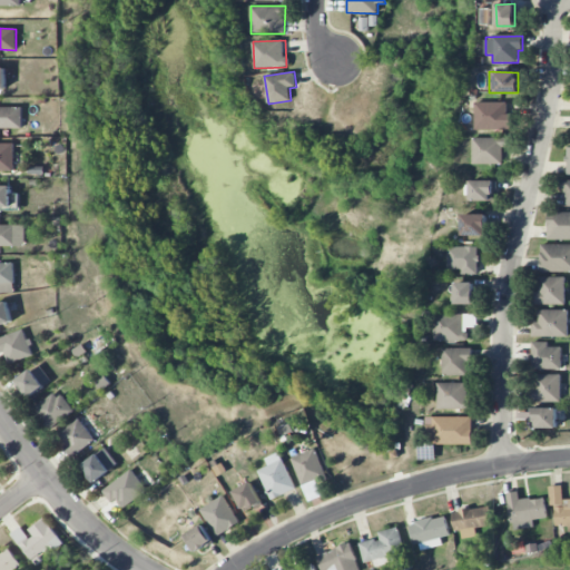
[(474,102),(474,130),(512,130),(512,115),(508,115),(508,102),(474,102)]
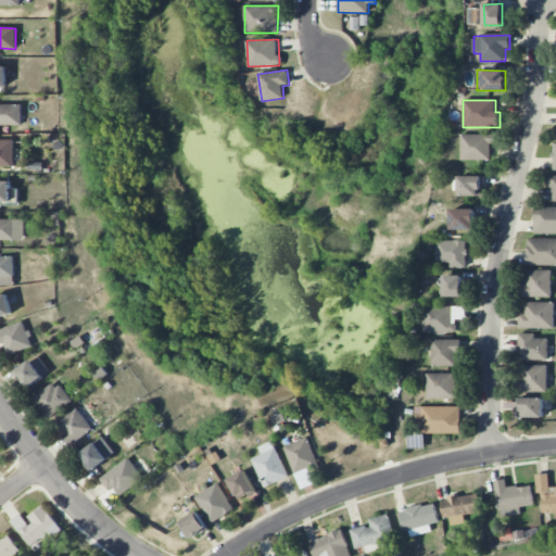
[(0,124),(22,125),(22,104),(0,104),(0,124)]
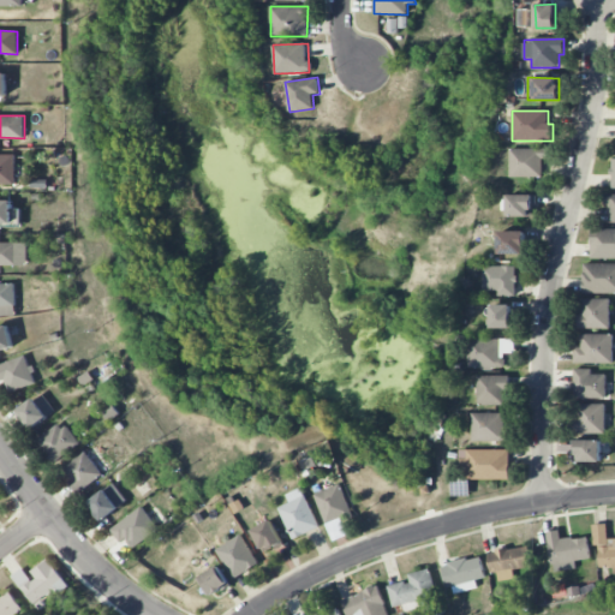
[(511,178),(543,177),(543,159),(548,159),(548,149),(511,149),(511,178)]
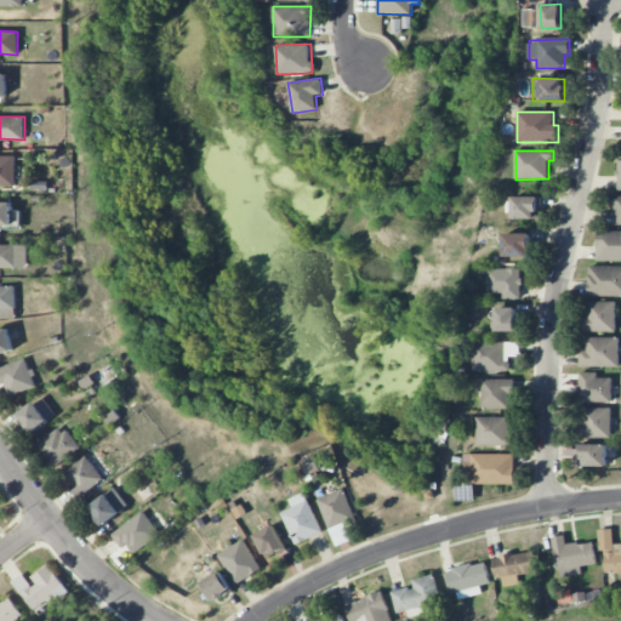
[(0,186),(16,186),(16,155),(0,155),(0,186)]
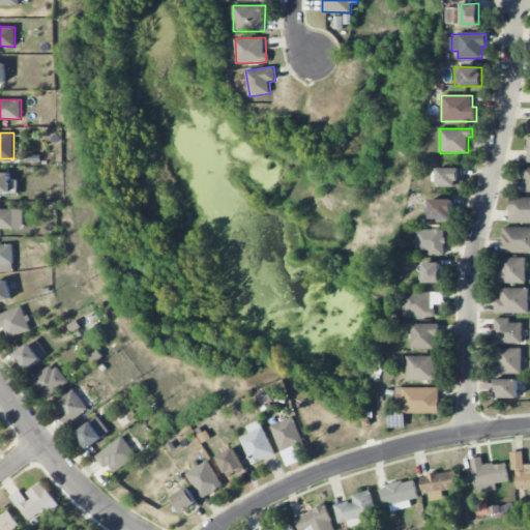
[(460,168),(435,169),(435,187),(460,186),(460,168)]
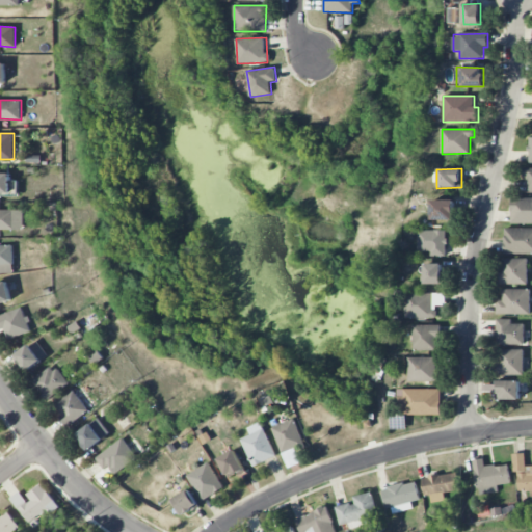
[(10,174),(0,173),(0,192),(11,193),(10,174)]
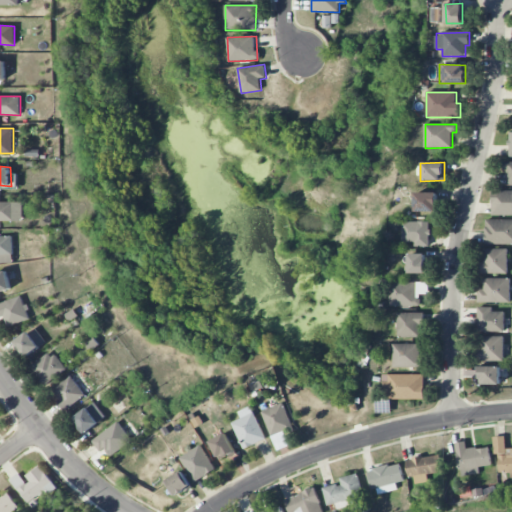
[(511,190),(492,190),(491,215),(511,215),(511,190)]
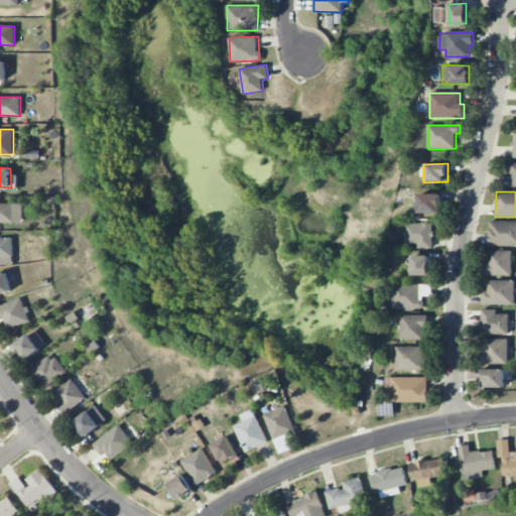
[(440,194),(419,195),(419,214),(440,213),(440,194)]
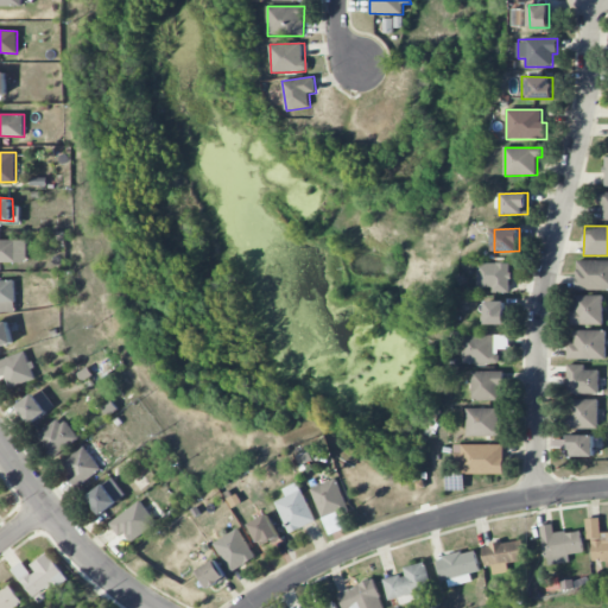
[(0,261),(26,263),(26,240),(0,239),(0,261)]
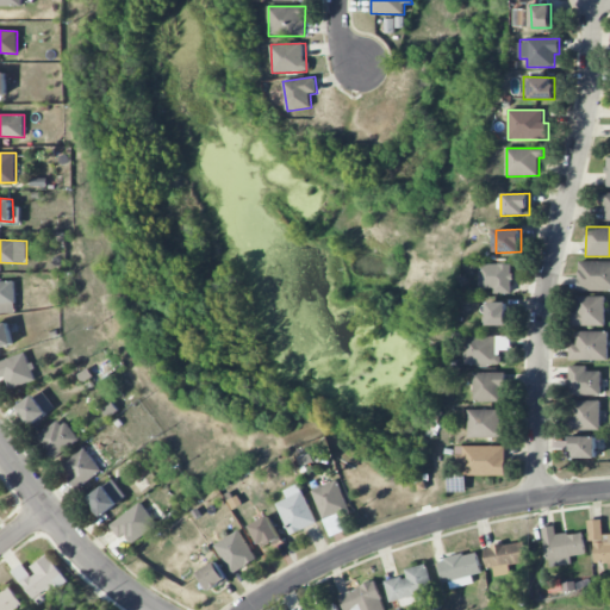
[(609,261),(578,261),(578,291),(609,291),(609,261)]
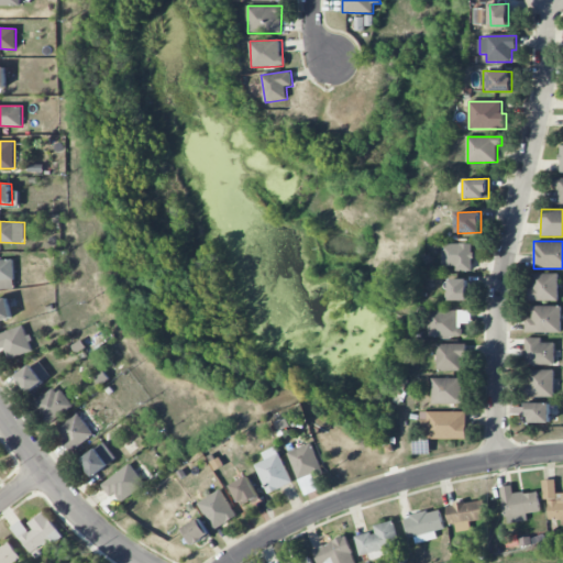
[(455,271),(474,271),(473,243),(442,244),(442,266),(455,266),(455,271)]
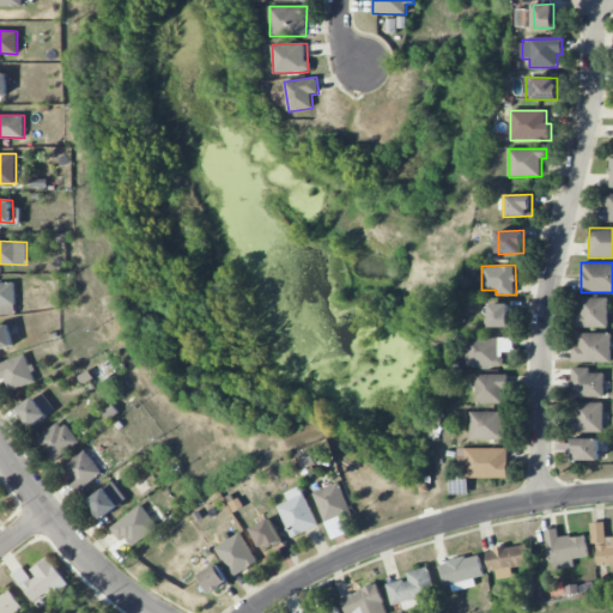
[(14,283),(0,283),(0,315),(16,315),(14,283)]
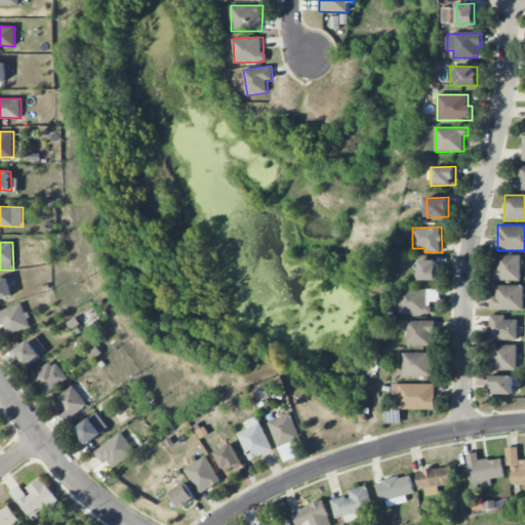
[(521,280),(520,254),(495,255),(495,281),(521,280)]
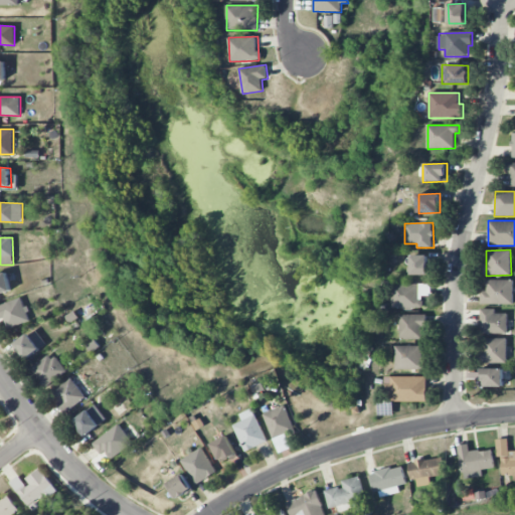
[(428,274),(428,255),(410,255),(410,274),(428,274)]
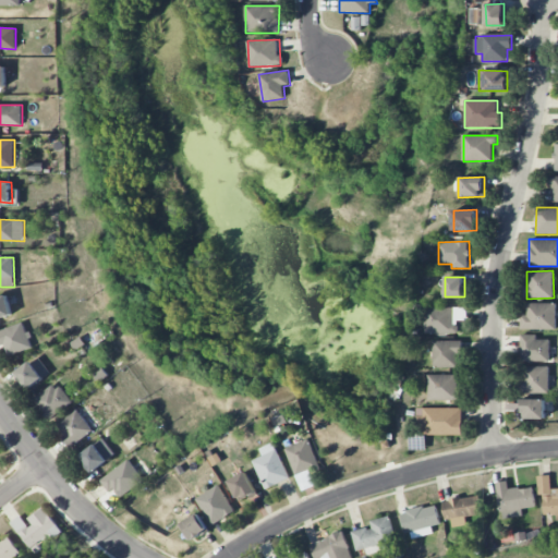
[(0,317),(11,316),(9,295),(0,296),(0,317)]
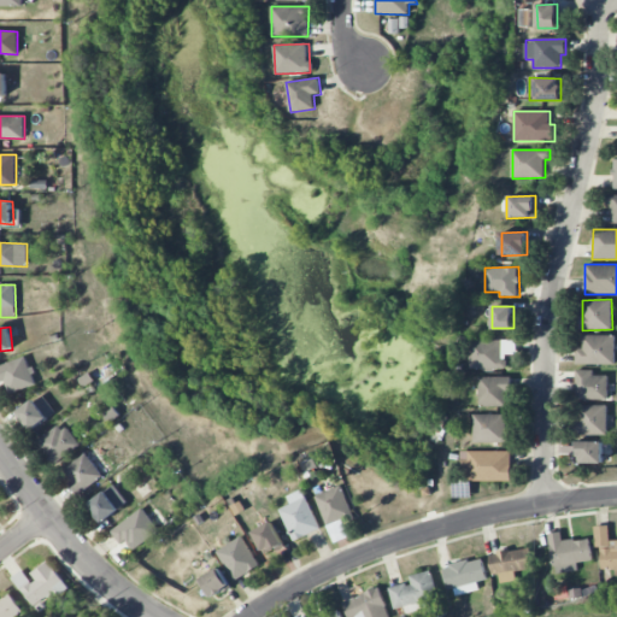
[(615,364),(615,335),(582,335),(583,348),(575,348),(575,365),(615,364)]
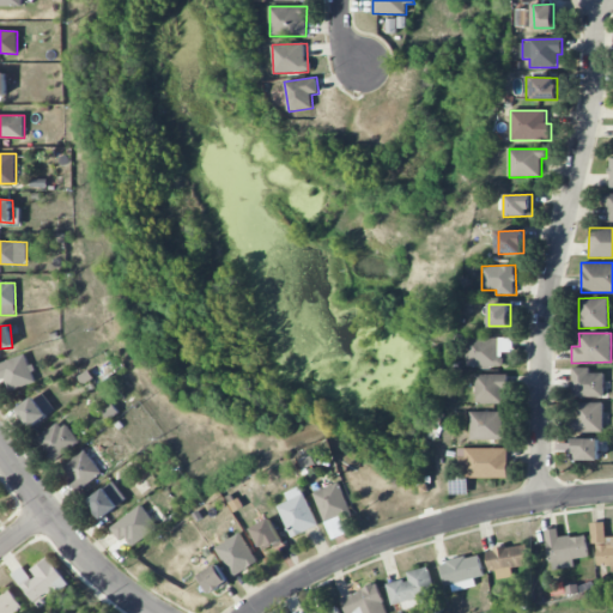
[(499,338),(466,339),(467,366),(504,365),(504,357),(499,357),(499,338)]
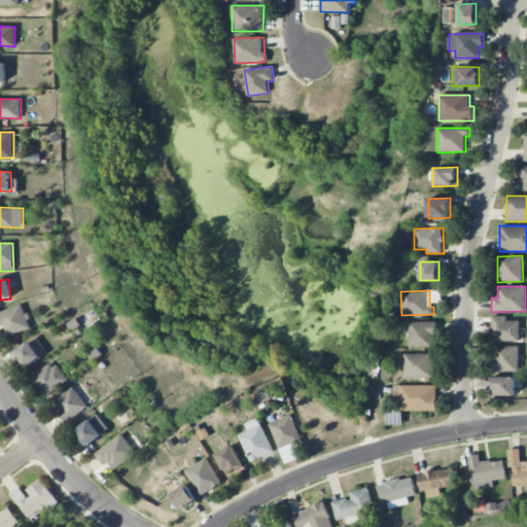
[(32,328),(23,305),(0,312),(0,320),(6,338),(32,328)]
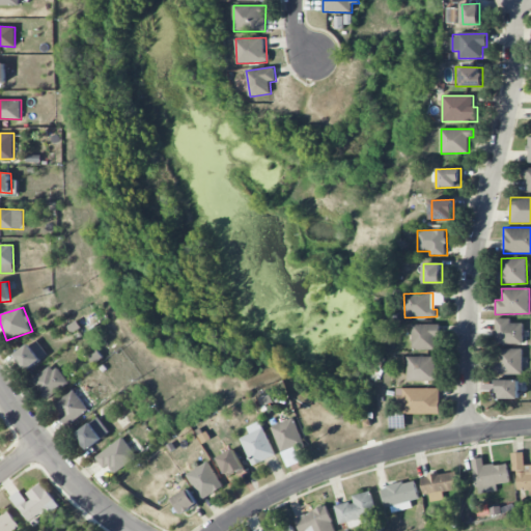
[(523,344),(524,324),(510,323),(511,318),(495,318),(495,344),(523,344)]
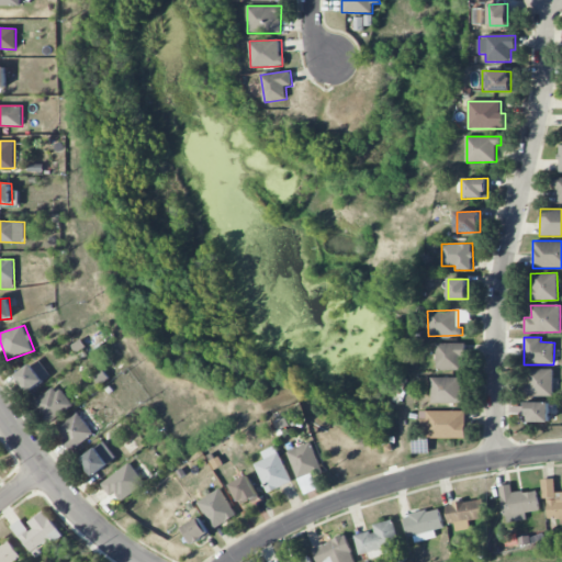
[(464,343),(437,343),(436,370),(464,371),(464,343)]
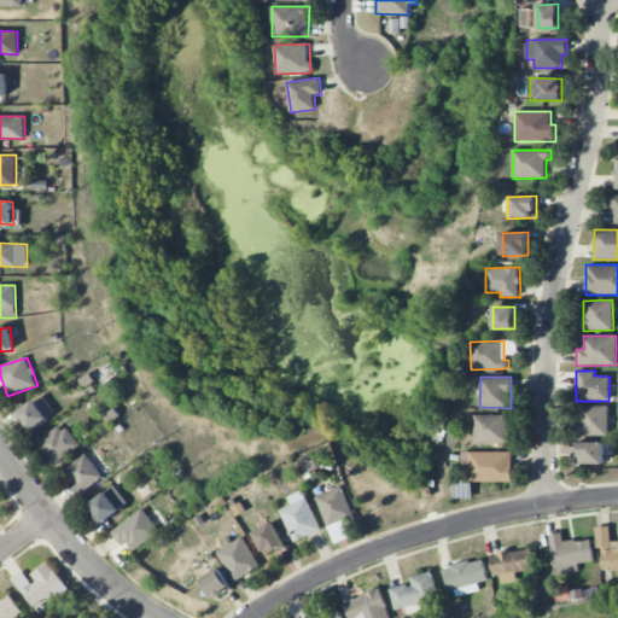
[(56,413),(42,395),(18,413),(31,431),(56,413)]
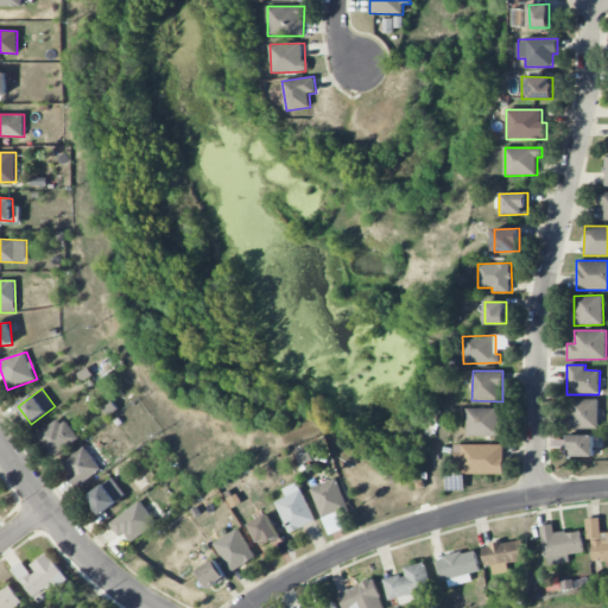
[(599,426),(597,399),(570,400),(570,426),(599,426)]
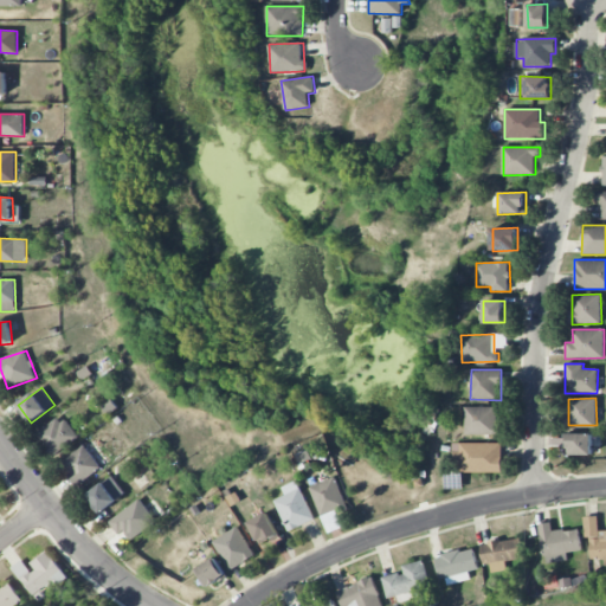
[(498,407),(465,407),(464,434),(498,436),(498,407)]
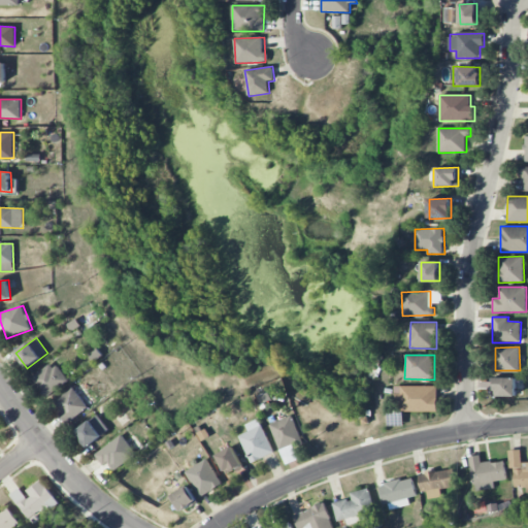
[(46,398),(68,382),(53,362),(31,378),(46,398)]
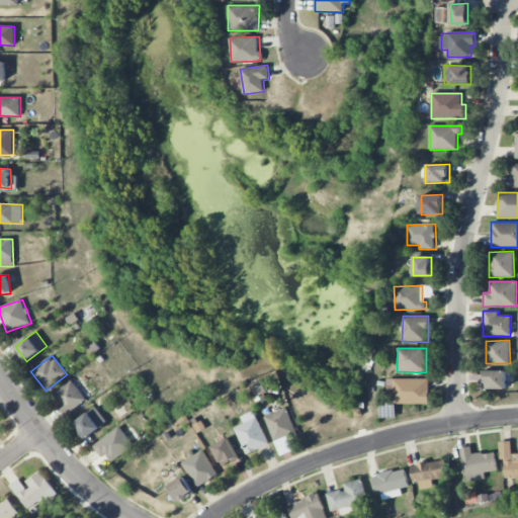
[(485,389),(506,390),(507,370),(485,370),(485,389)]
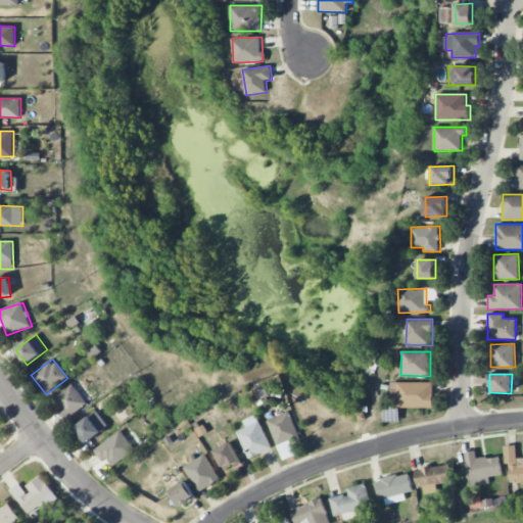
[(433,382),(391,383),(392,408),(433,408),(433,382)]
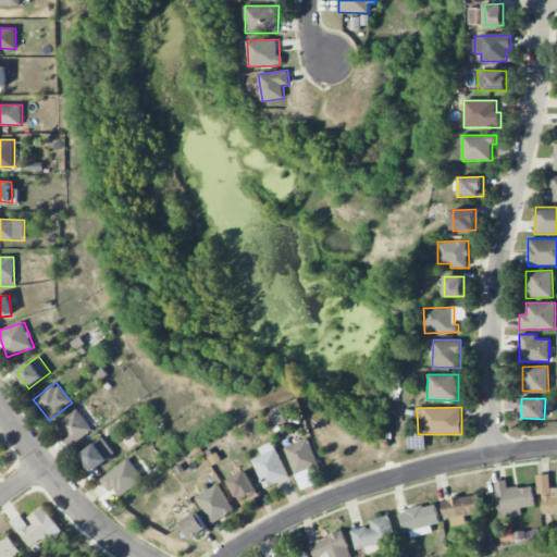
[(70,446),(93,433),(79,409),(57,422),(70,446)]
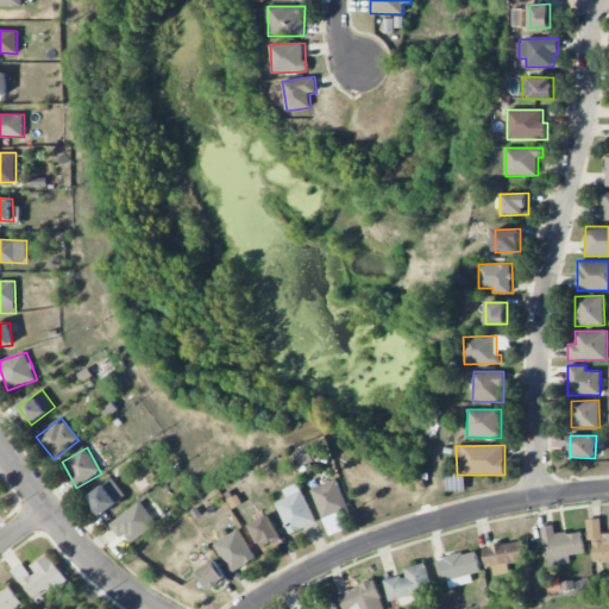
[(87,497),(100,515),(126,497),(113,478),(87,497)]
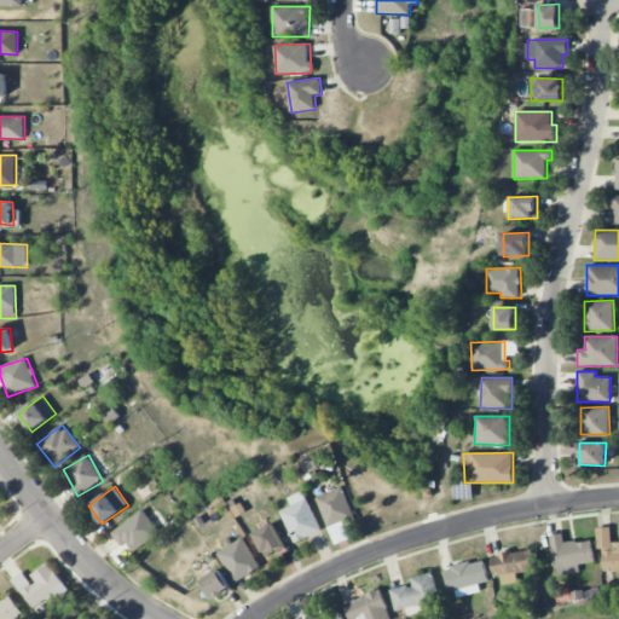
[(354,518),(342,487),(316,498),(327,528),(354,518)]
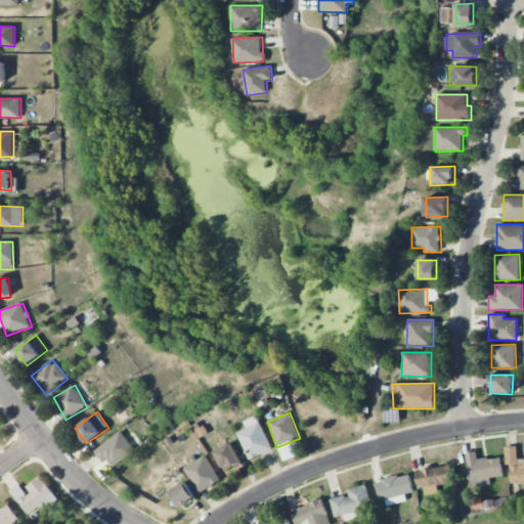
[(271,450),(257,416),(244,422),(247,429),(237,432),(249,460),(271,450)]
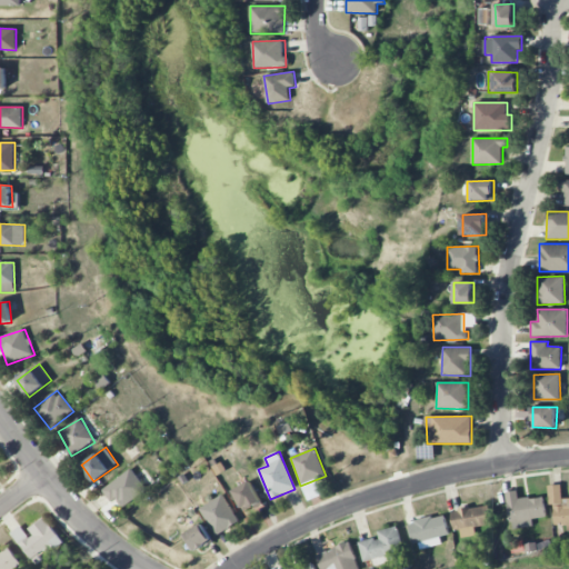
[(147,489),(130,468),(103,490),(120,510),(147,489)]
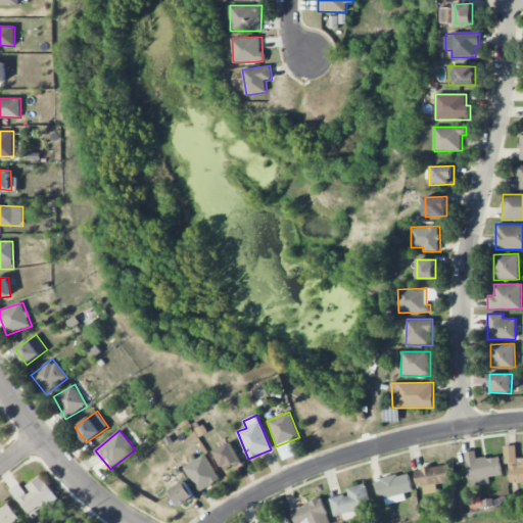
[(241,462),(231,442),(215,450),(225,471),(241,462)]
